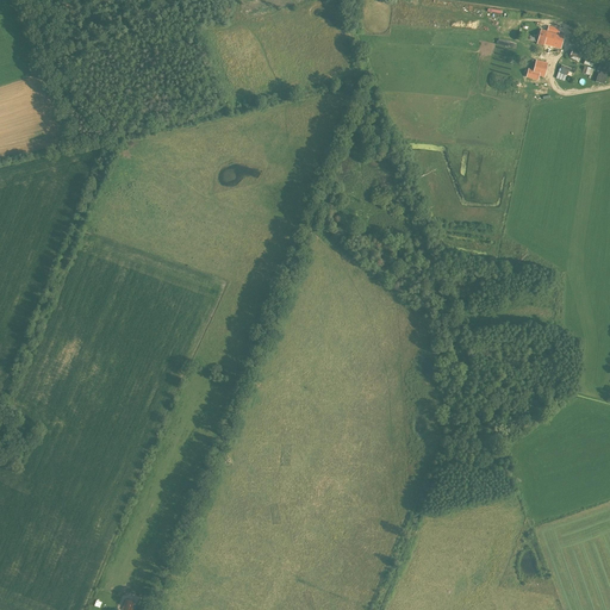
[(542,53),(553,56),(555,48),(561,49),(565,36),(555,33),(558,29),(548,26),(547,31),(541,30),(536,44),(543,47),(542,53)]
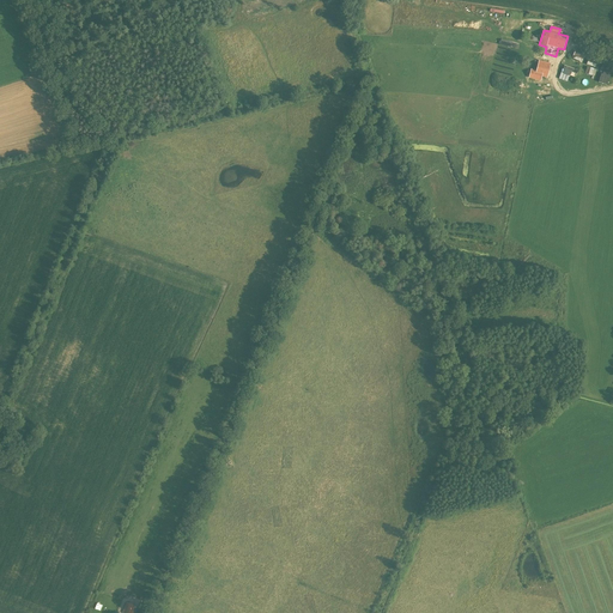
[(571,60),(581,64),(586,52),(576,48),(571,60)]
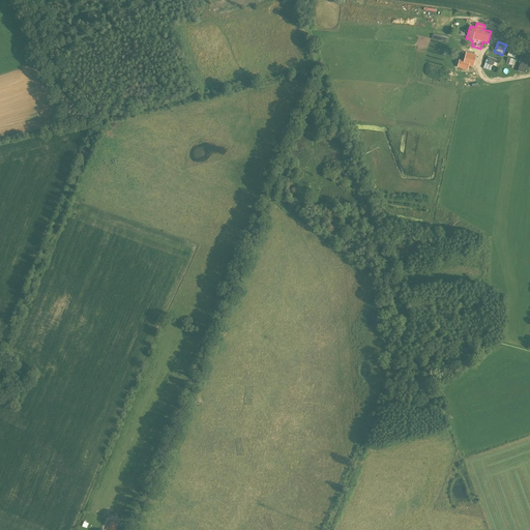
[(463,64),(473,66),(476,55),(466,52),(463,64)]
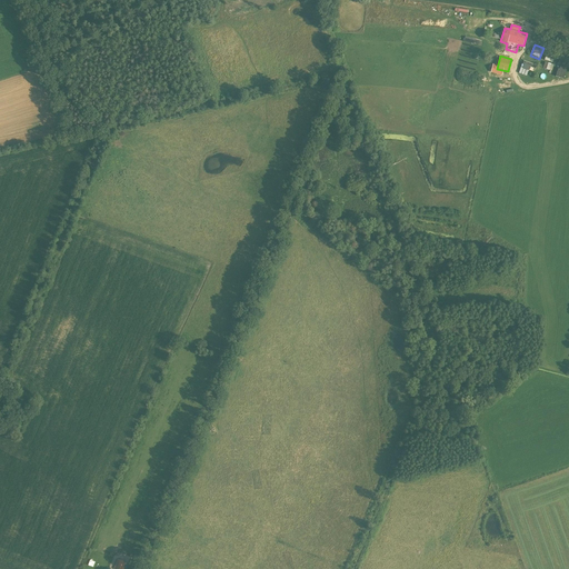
[(525,61),(521,72),(528,75),(529,70),(530,71),(533,63),(525,61)]
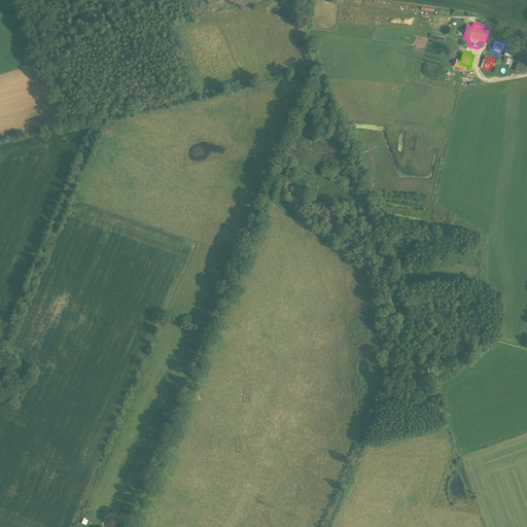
[(525,72),(526,63),(518,61),(516,70),(525,72)]
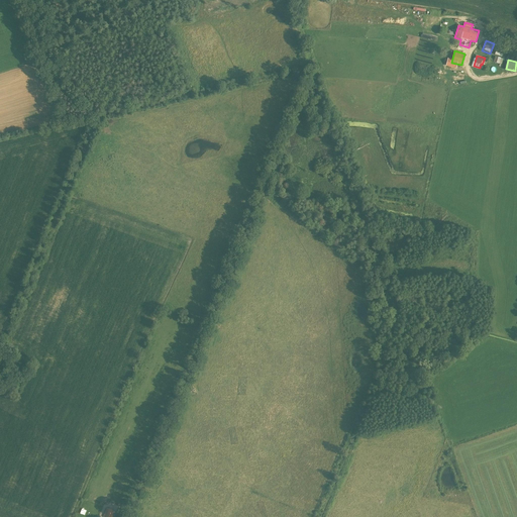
[(104,513),(103,516),(104,516),(111,516),(114,510),(107,507),(104,513)]
